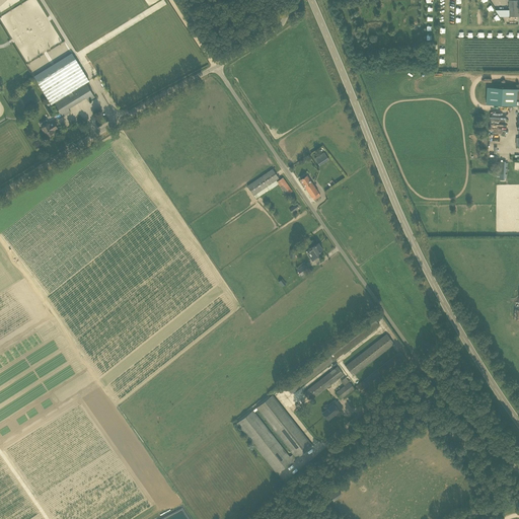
[(51,104),(55,102),(86,82),(89,80),(75,58),(40,0),(19,0),(0,12),(0,20),(38,82),(51,104)]
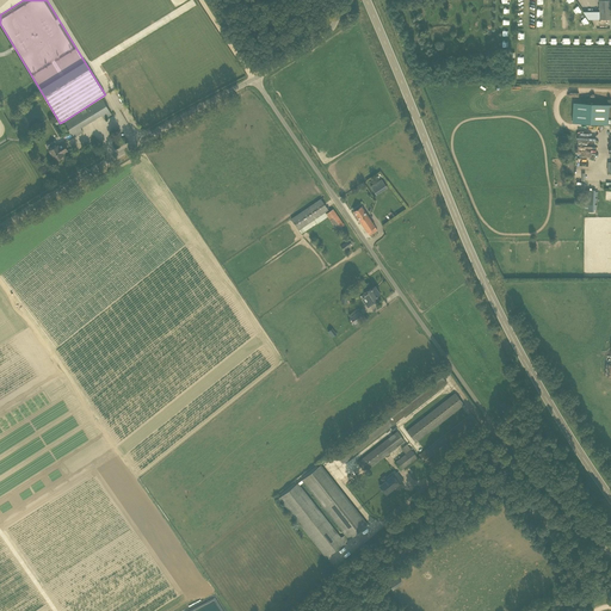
[(600,19),(610,19),(610,0),(600,0),(600,19)]
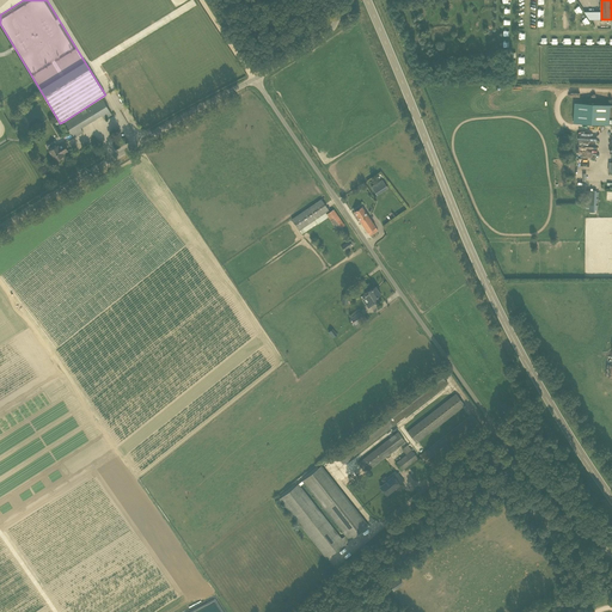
[(102,97),(65,121),(74,138),(84,132),(80,128),(102,115),(104,120),(112,115),(102,97)]
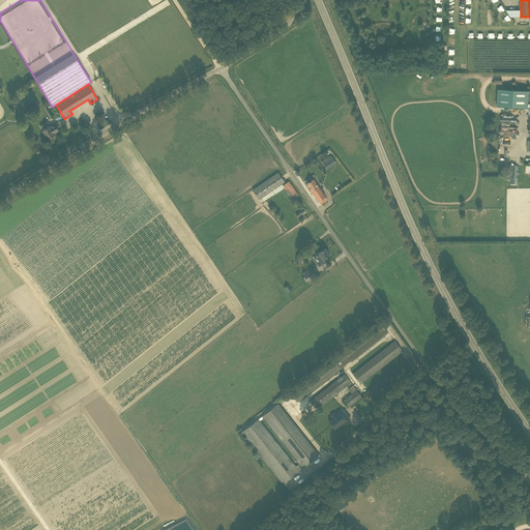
[(45,124),(39,128),(43,135),(45,134),(48,139),(55,135),(55,134),(59,130),(55,124),(51,126),(50,125),(47,127),(45,124)]
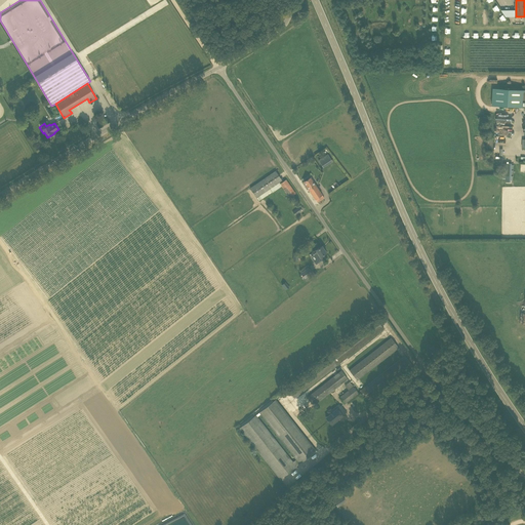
[(328,154),(318,159),(322,167),(332,161),(328,154)]
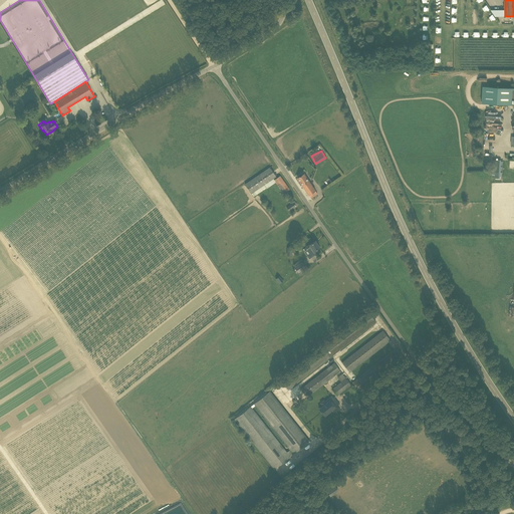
[(500,174),(503,174),(504,160),(495,160),(495,178),(500,178),(500,174)]
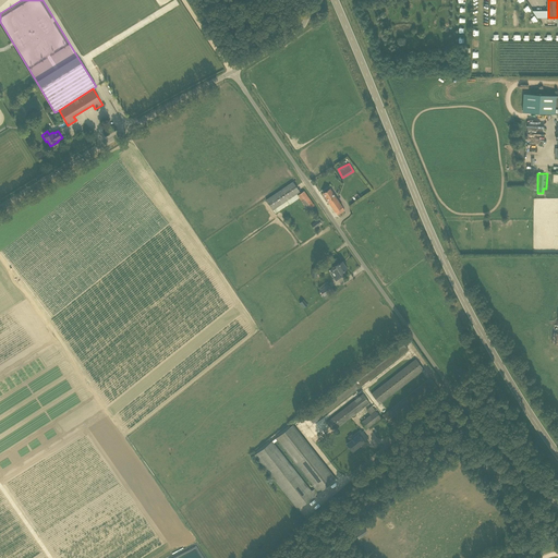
[(273,209),(294,195),(300,192),(293,182),(266,199),(273,209)]
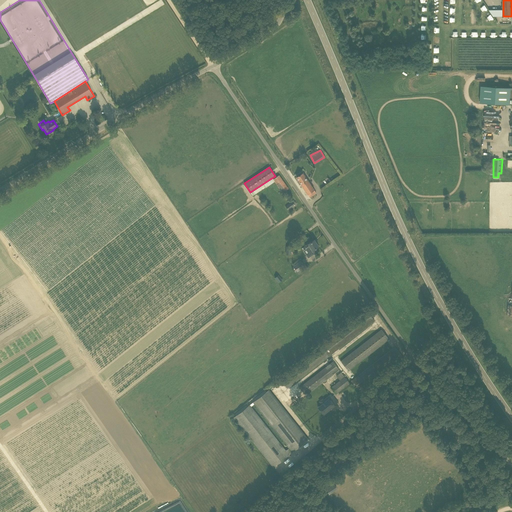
[(316,193),(303,173),(296,177),(310,197),(316,193)]
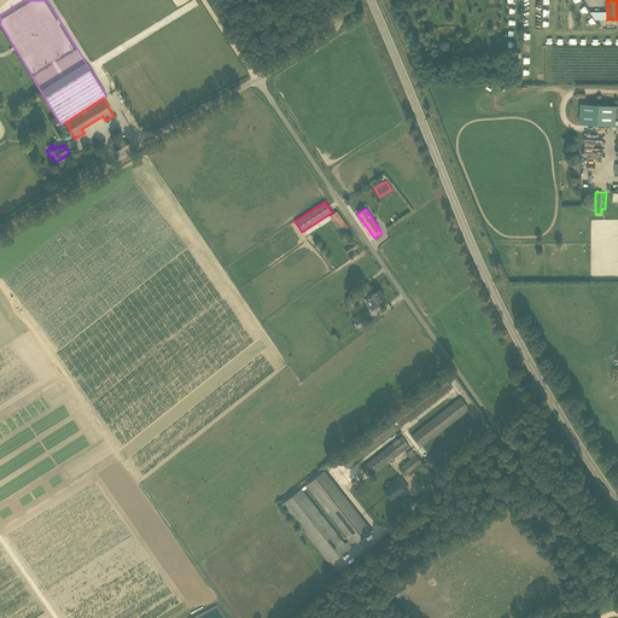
[(337,211),(330,216),(340,233),(348,228),(337,211)]
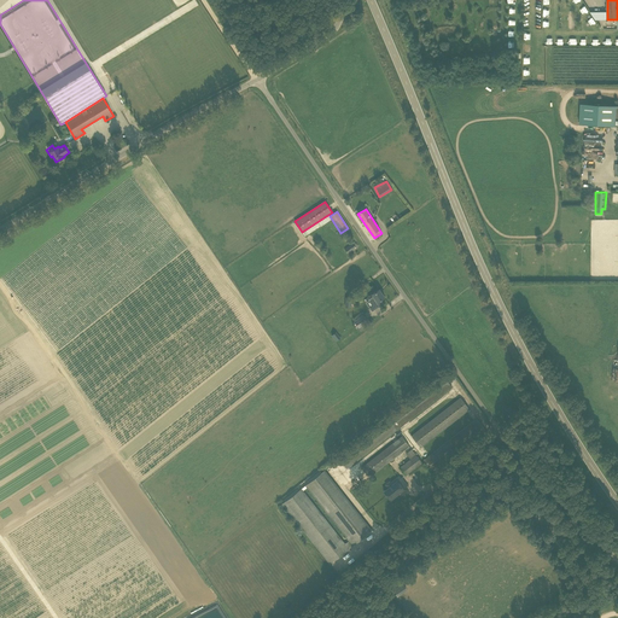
[(353,244),(344,250),(348,254),(356,248),(353,244)]
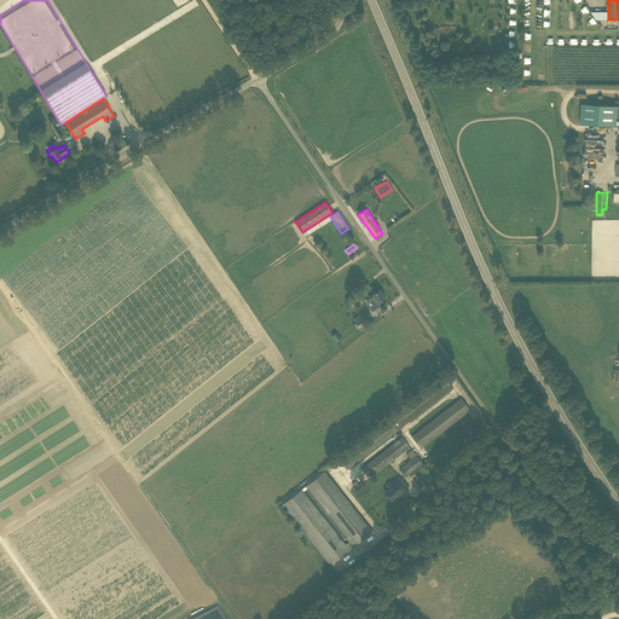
[(369,298),(374,305),(385,298),(380,289),(372,294),(369,298)]
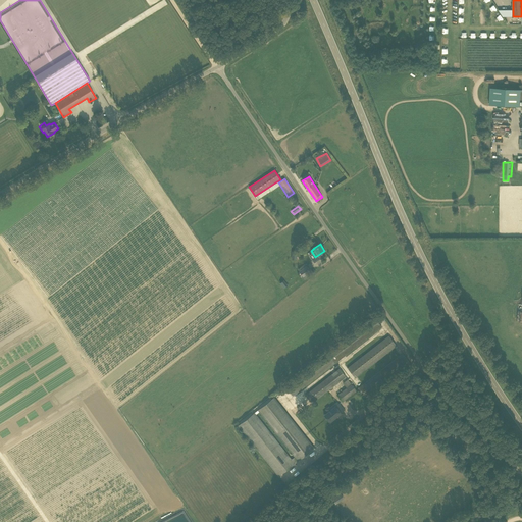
[(307,265),(299,271),(303,276),(311,271),(307,265)]
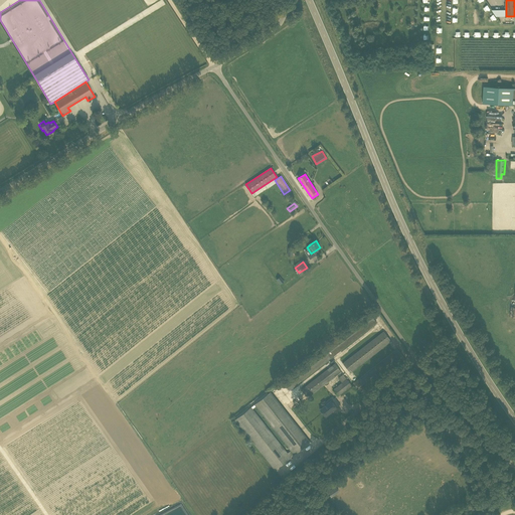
[(284,383),(289,390),(376,322),(369,313),(278,383),(280,385),(284,383)]
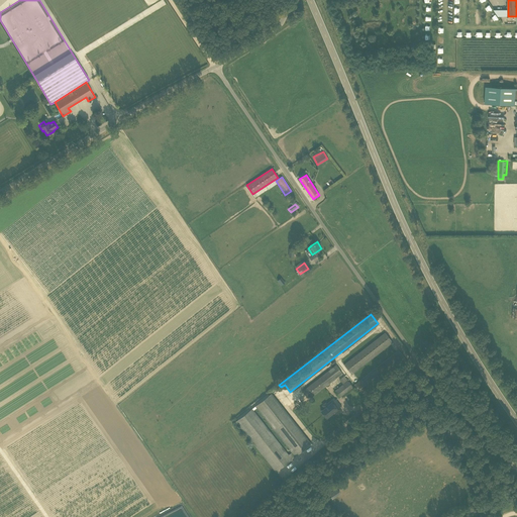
[(385,332),(343,364),(351,374),(393,342),(385,332)]
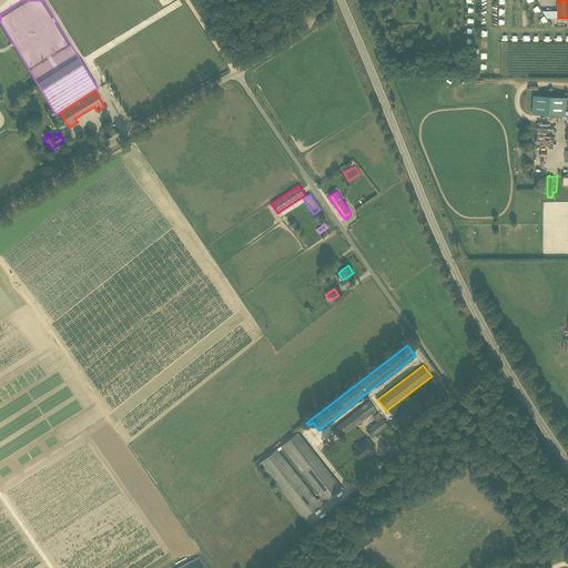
[(394,428),(394,427),(398,433),(446,395),(438,385),(389,423),(394,428)]
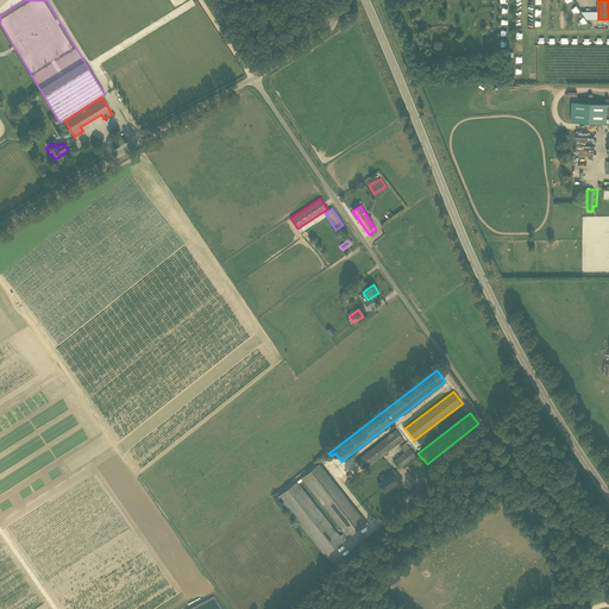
[(403,439),(395,429),(356,459),(364,470),(403,439)]
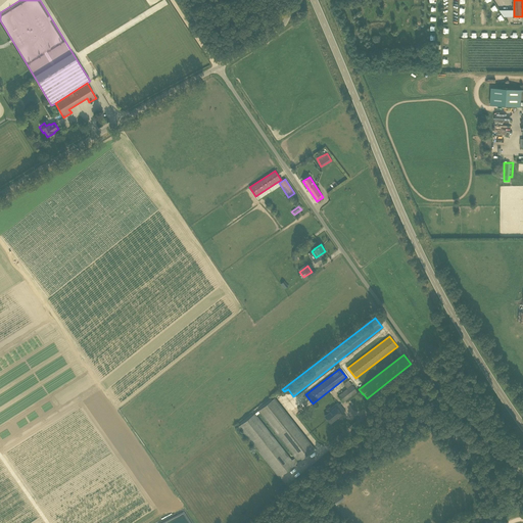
[(344,401),(358,391),(347,379),(343,383),(347,388),(339,394),(344,401)]
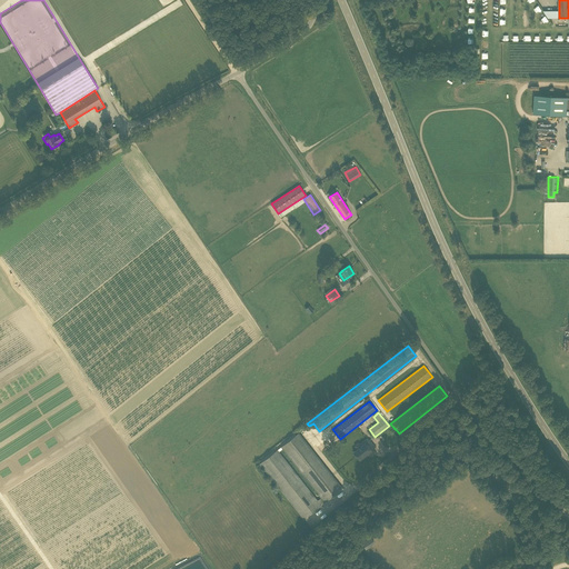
[(343,488),(299,432),(281,447),(325,502),(343,488)]
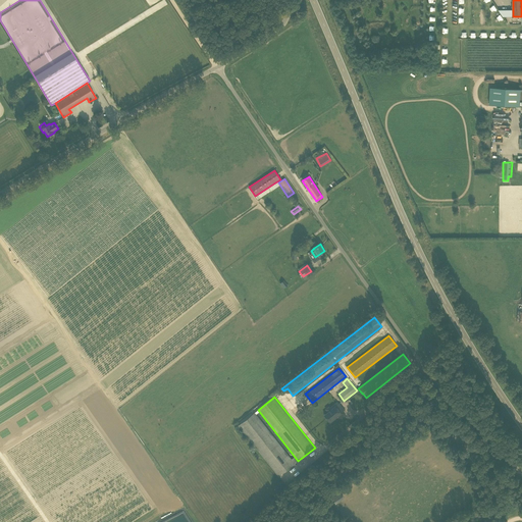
[(338,404),(324,415),(329,422),(345,410),(338,404)]
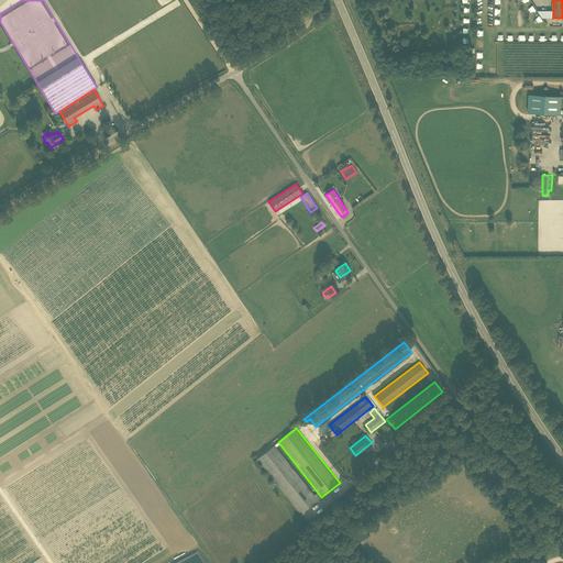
[(318,499),(275,445),(256,459),(300,514),(318,499)]
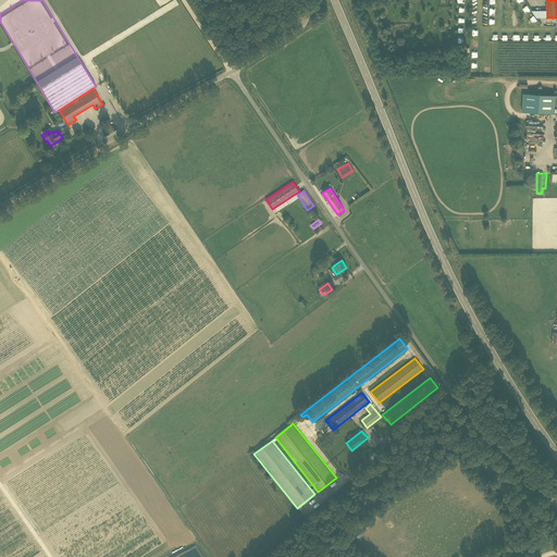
[(355,532),(358,536),(367,531),(362,525),(355,532)]
